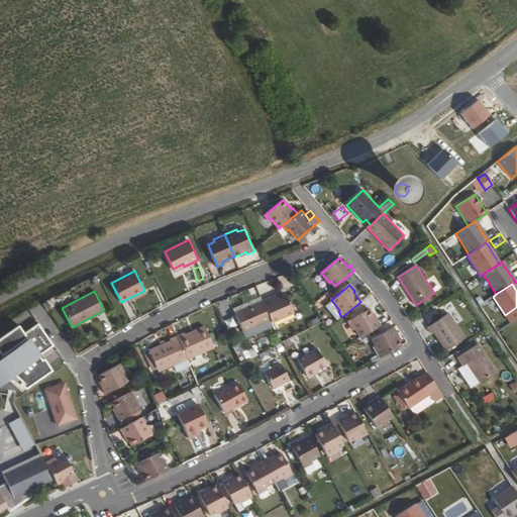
[(145,293),(144,291),(129,298),(130,300),(145,293)]
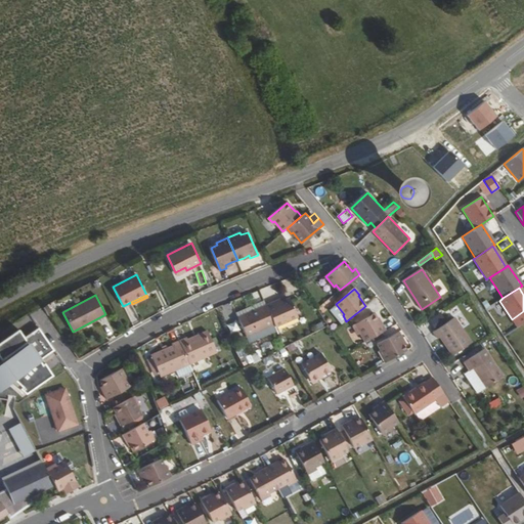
[(274,303),(267,306),(274,324),(276,328),(298,317),(290,300),(281,303),(275,306),(274,303)]
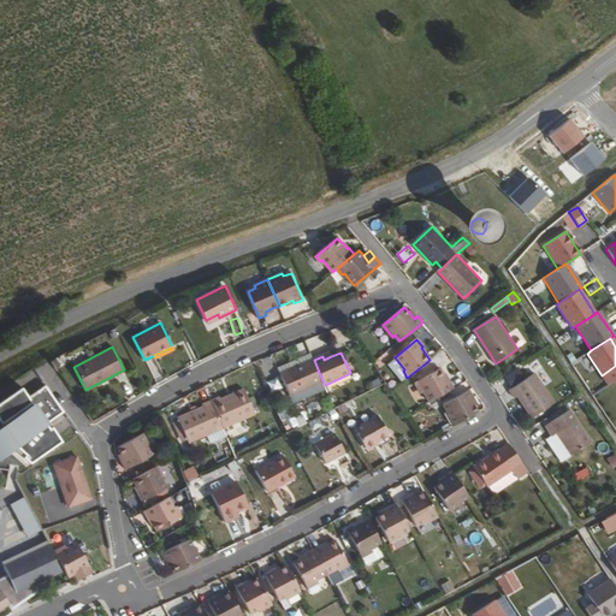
[(314,360),(313,360),(280,374),(290,396),(304,390),(323,381),(314,360)]
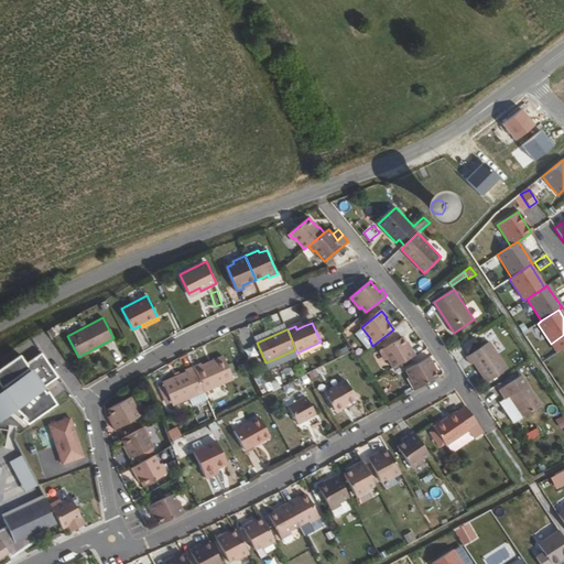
[(469,355),(481,347),(475,337),(463,346),(469,355)]
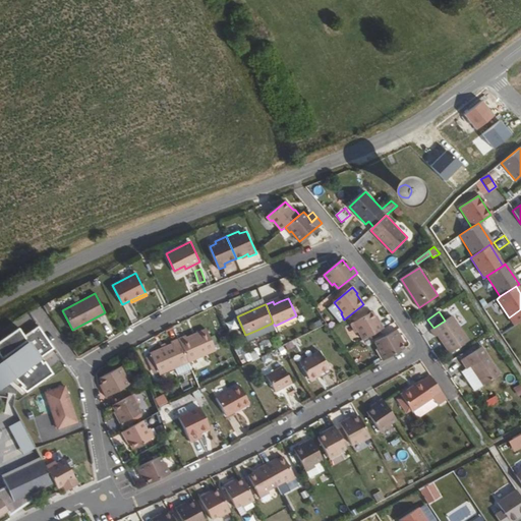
[(363,340),(385,329),(381,322),(379,323),(373,312),(369,314),(354,323),(352,324),(355,330),(357,329),(363,340)]
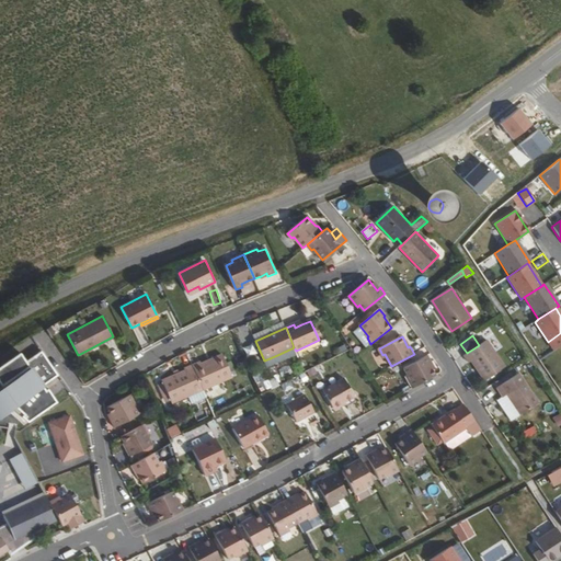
[(381,347),(398,339),(396,336),(380,345),(381,347)]
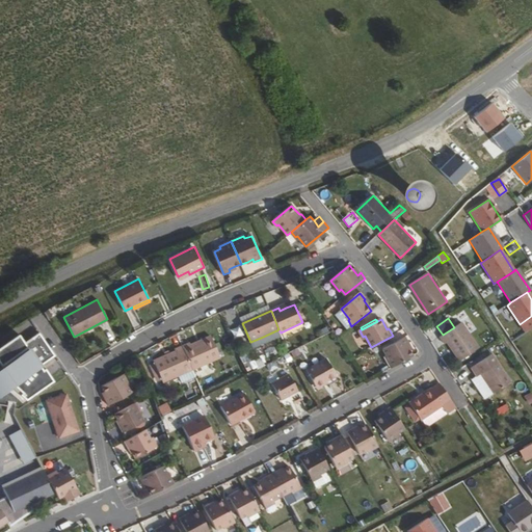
[(461,322),(454,327),(441,337),(445,344),(448,342),(460,362),(472,353),(477,350),(479,348),(461,322)]
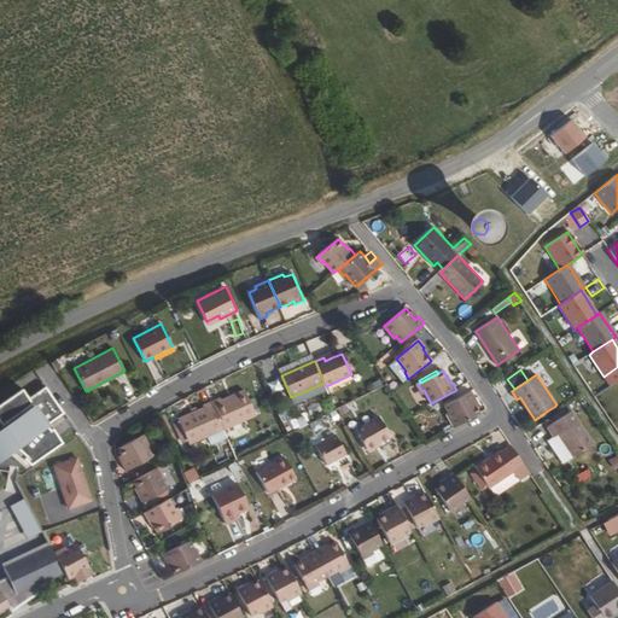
[(324,383),(305,391),(308,400),(327,390),(326,386),(324,383)]
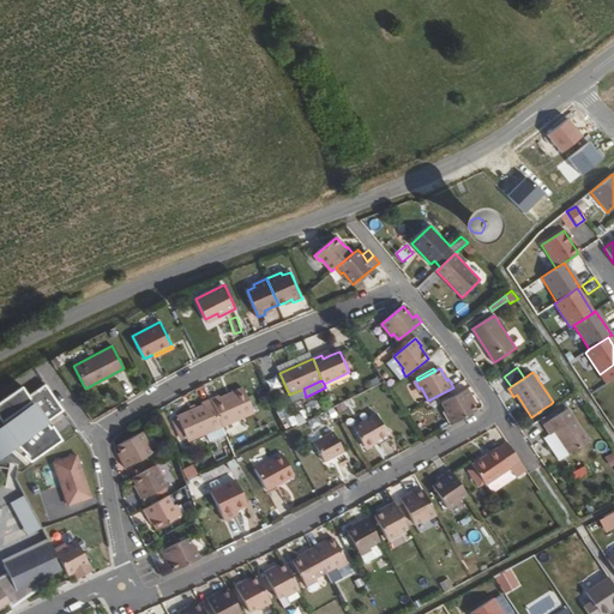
[(0,419),(5,426),(0,428),(0,459),(11,453),(26,467),(65,441),(49,420),(65,410),(46,385),(30,395),(25,386),(0,403),(0,419)]
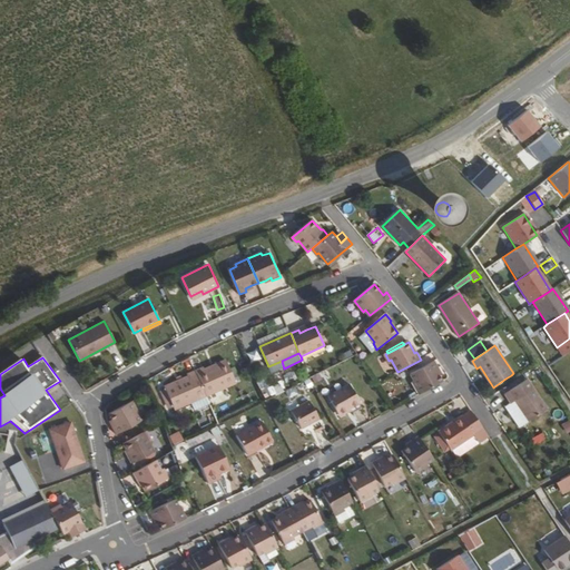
[(203,367),(196,371),(206,395),(235,383),(226,361),(204,370),(203,367)]
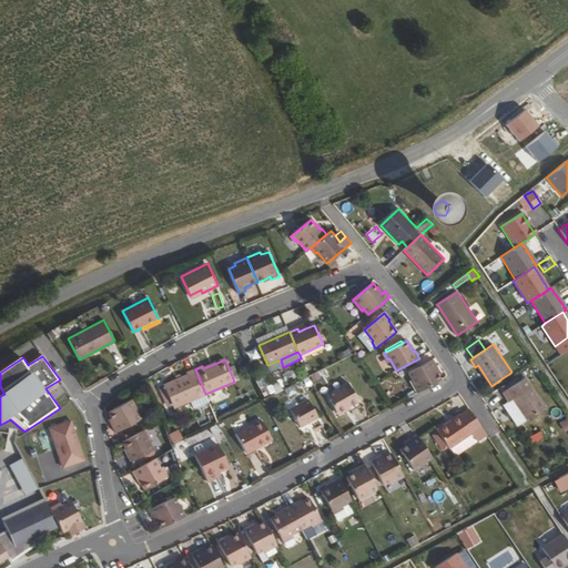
[(417,394),(440,381),(437,375),(433,368),(436,367),(433,359),(408,373),(413,379),(411,382),(417,394)]
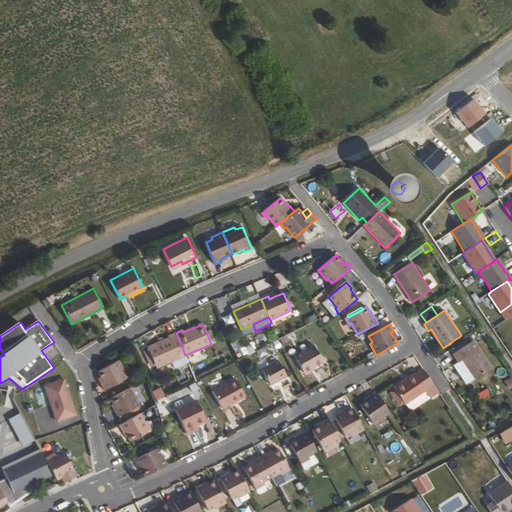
[(185,355),(176,333),(168,336),(169,338),(148,347),(149,350),(155,364),(156,368),(172,361),(185,355)]
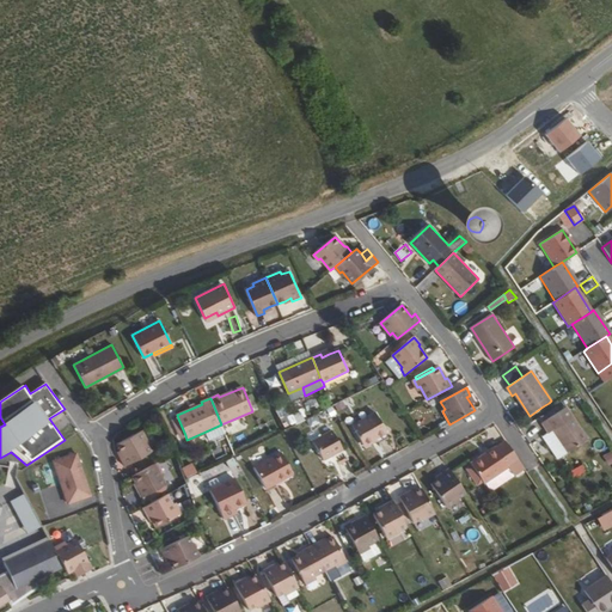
[(543,423),(550,433),(555,430),(569,453),(588,440),(568,408),(543,423)]
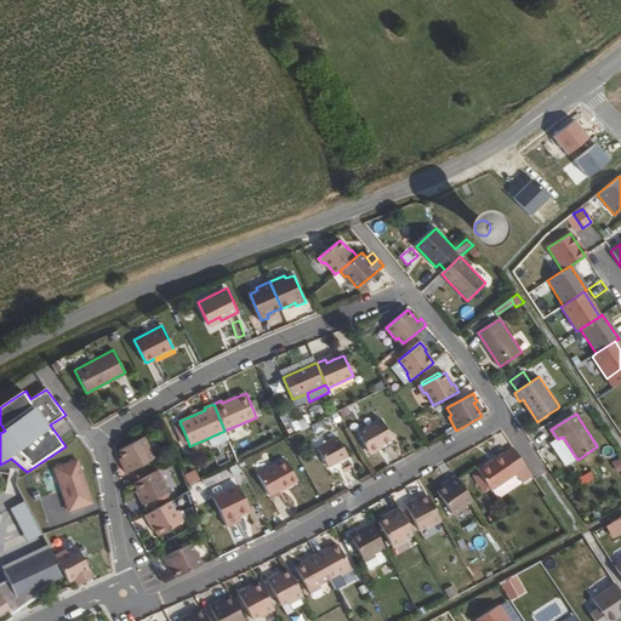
[(296,421),(300,431),(309,427),(306,417),(296,421)]
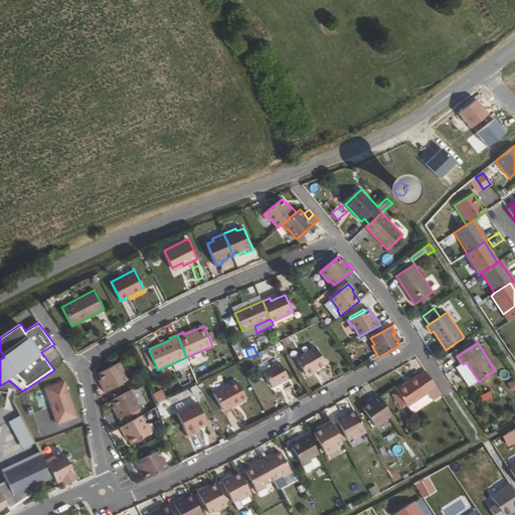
[(316,347),(296,358),(305,374),(325,363),(316,347)]
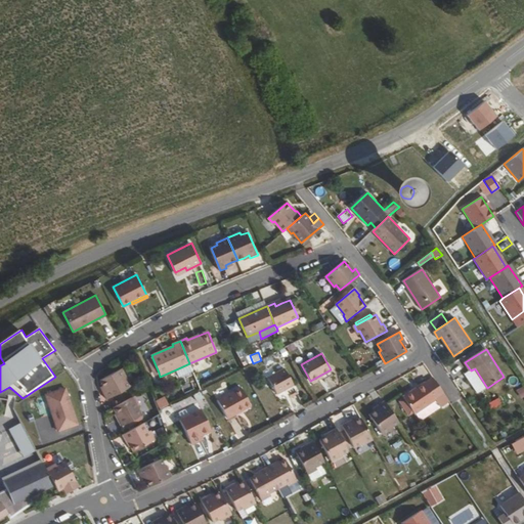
[(272,355),(263,359),(267,366),(275,362),(272,355)]
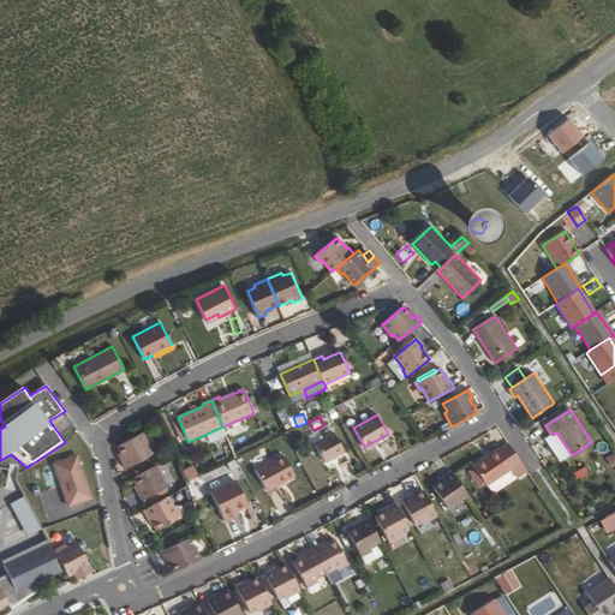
[(186,437),(179,421),(174,422),(183,440),(186,437)]
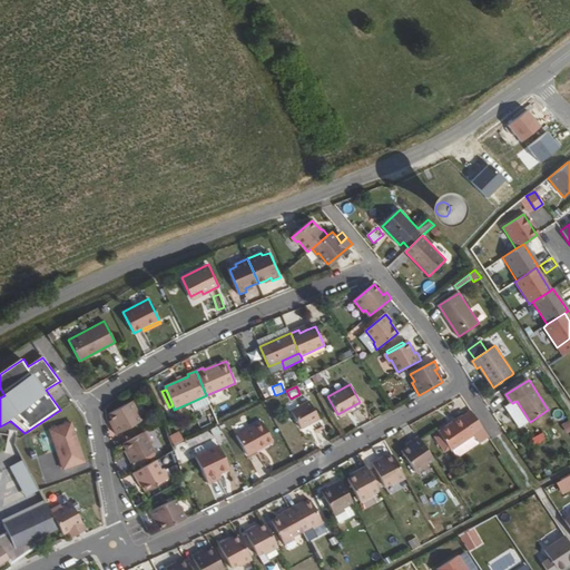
[(209,403),(206,395),(192,402),(195,410),(209,403)]
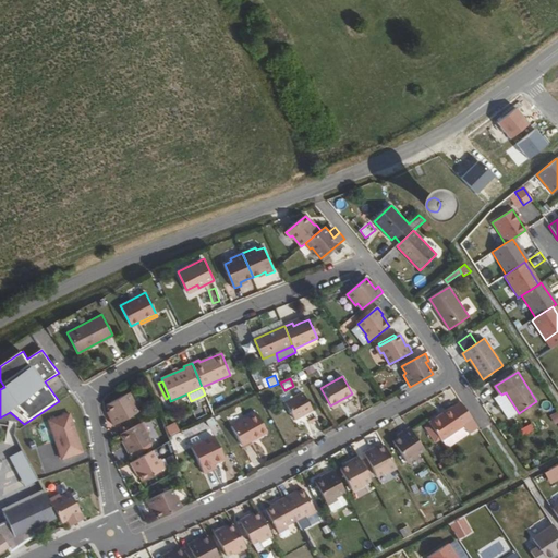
[(106,405),(109,411),(112,416),(110,419),(113,425),(136,413),(133,405),(135,404),(129,392),(106,405)]
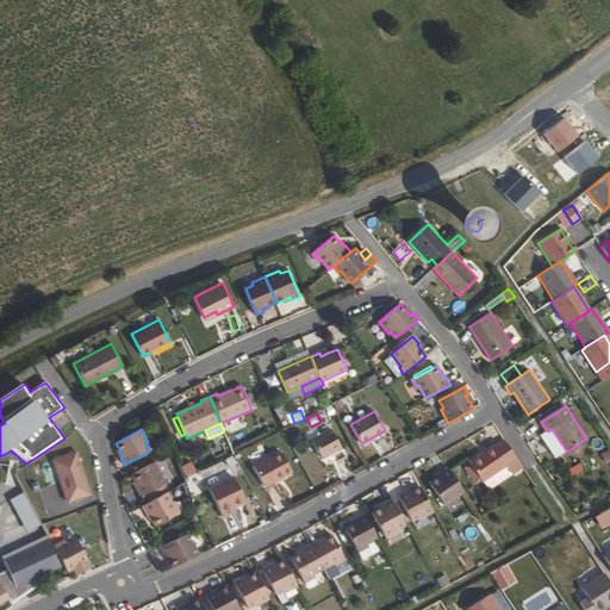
[(322,459),(334,453),(342,448),(331,429),(312,440),(322,459)]
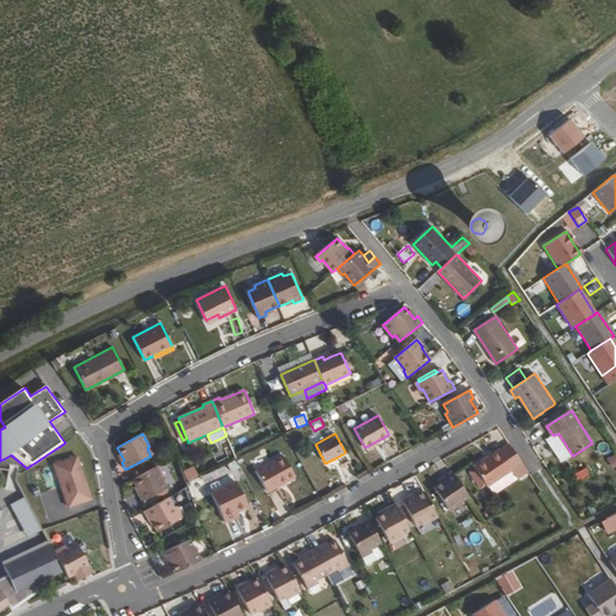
[(558,433),(554,436),(548,440),(563,462),(573,456),(558,433)]
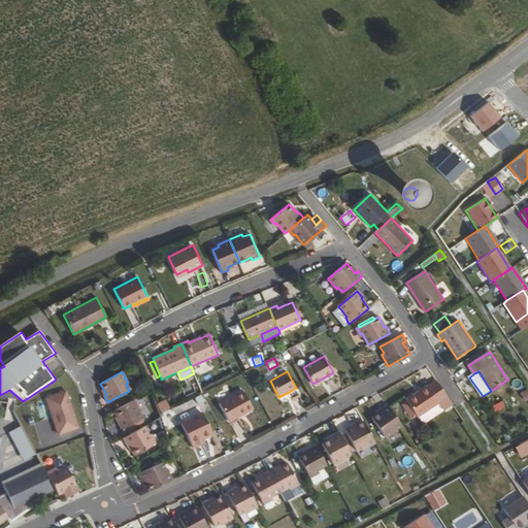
[(443,410),(452,403),(436,381),(428,387),(427,385),(406,399),(407,401),(417,415),(418,417),(419,417),(438,402),(443,410)]
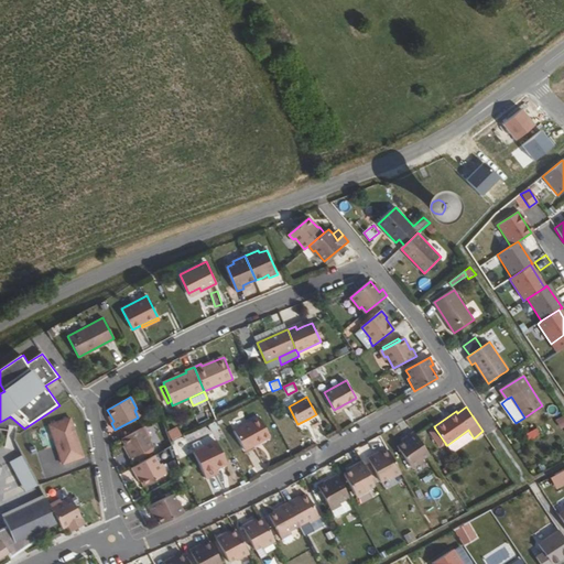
[(79,448),(61,412),(40,423),(60,459),(79,448)]
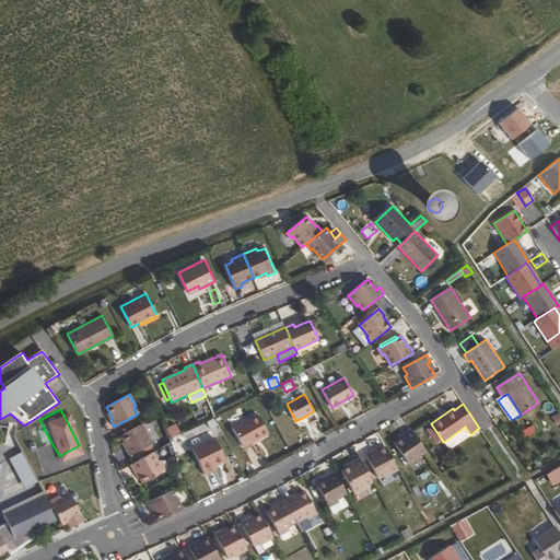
[(314,411),(306,416),(311,423),(318,419),(314,411)]
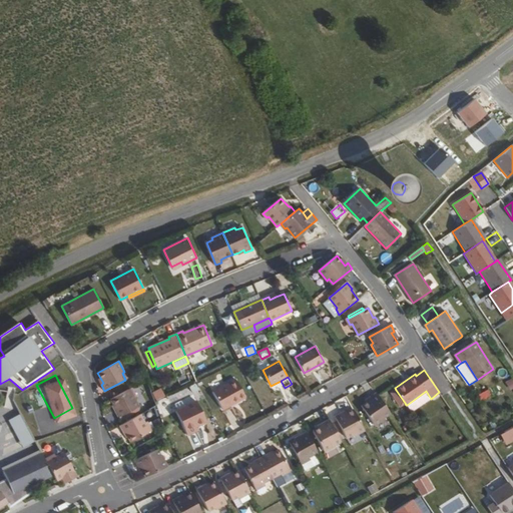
[(245,397),(236,380),(213,392),(222,409),(245,397)]
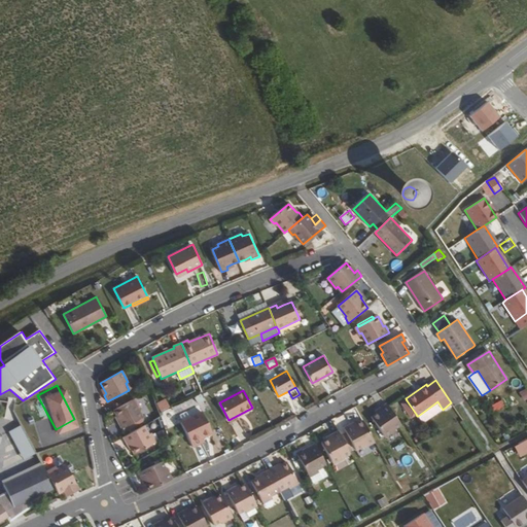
[(136,398),(113,411),(119,421),(118,422),(121,429),(142,418),(136,406),(138,405),(136,398)]
